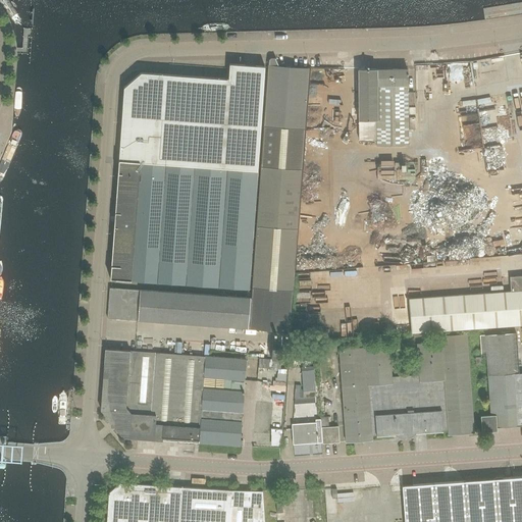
[(11,0),(0,0),(0,3),(5,8),(12,0),(11,0)]
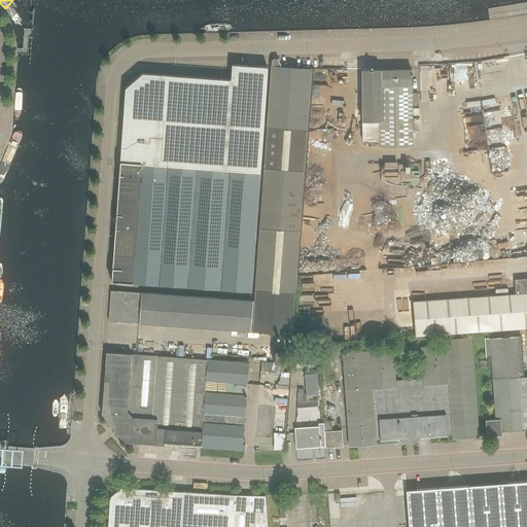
[(108,321),(276,334),(275,351),(274,362),(285,363),(286,352),(283,352),(283,349),(291,349),(312,69),(281,66),(278,59),(274,59),(272,61),(271,65),(253,300),(110,290),(108,321)]
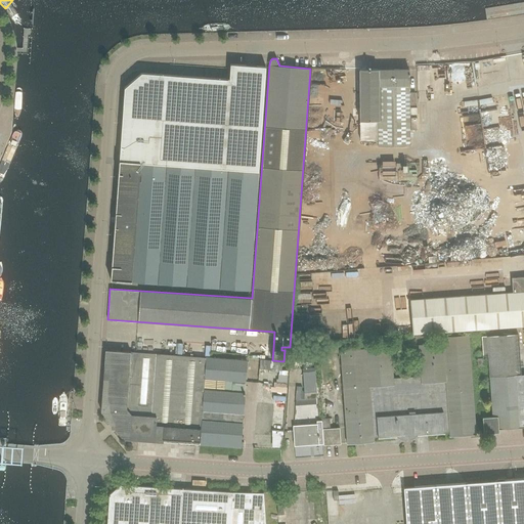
[(249,290),(266,64),(230,62),(229,78),(141,72),(124,86),(111,280),(249,290)]
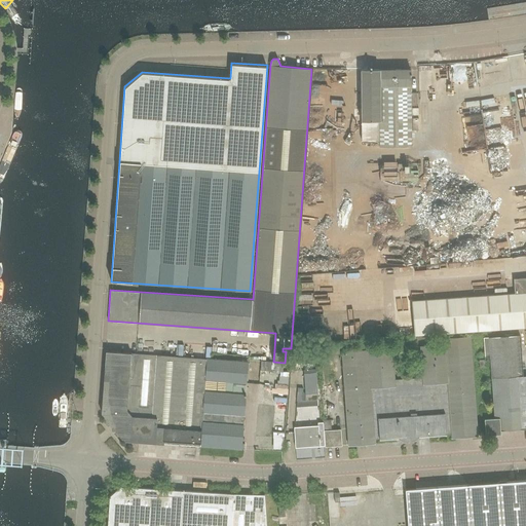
[(361,70),(361,121),(380,121),(380,147),(411,147),(410,70),(361,70)]
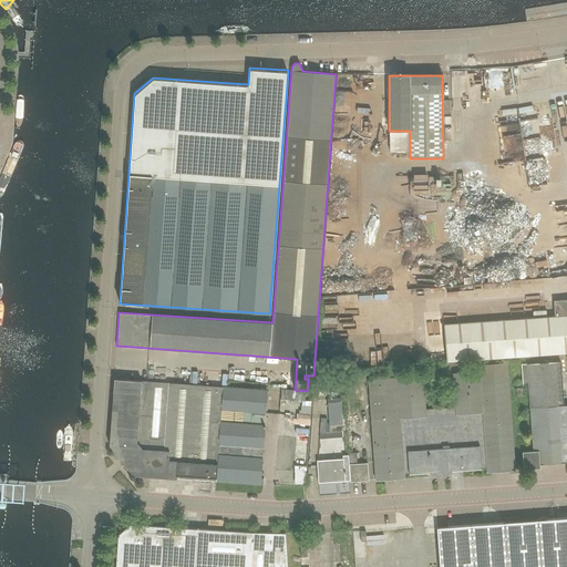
[(446,361),(566,352),(566,299),(554,300),(555,317),(444,323),(446,361)]
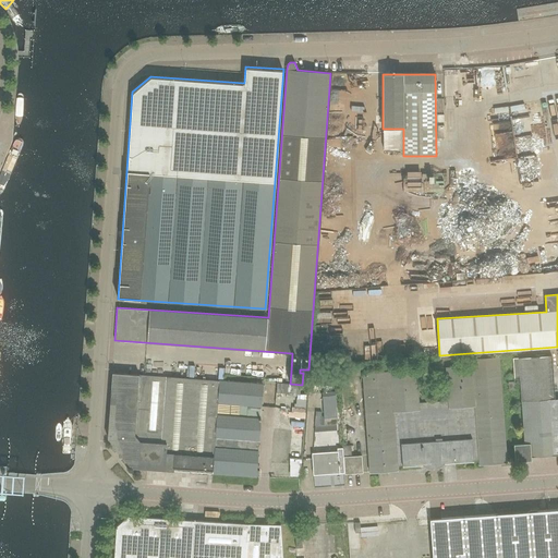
[(520,379),(521,401),(525,444),(513,445),(516,462),(532,461),(531,457),(557,453),(557,398),(554,399),(550,355),(513,359),(514,379),(520,379)]
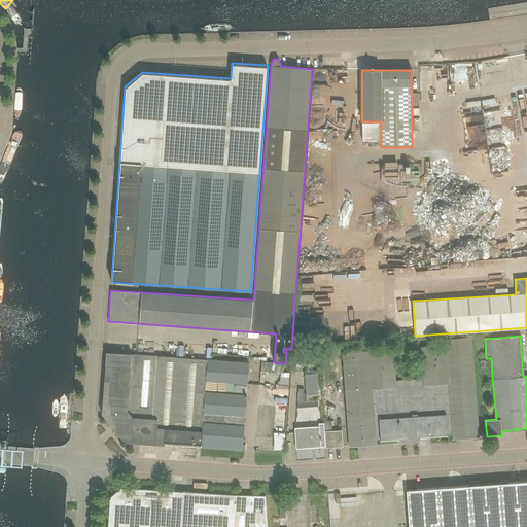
[(392,348),(342,352),(349,447),(375,445),(375,440),(393,438),(398,438),(402,441),(407,442),(413,442),(416,440),(419,437),(419,436),(422,436),(430,435),(452,434),(453,438),(456,438),(473,437),(479,437),(471,338),(445,340),(446,345),(421,347),(423,383),(394,385),(392,348)]
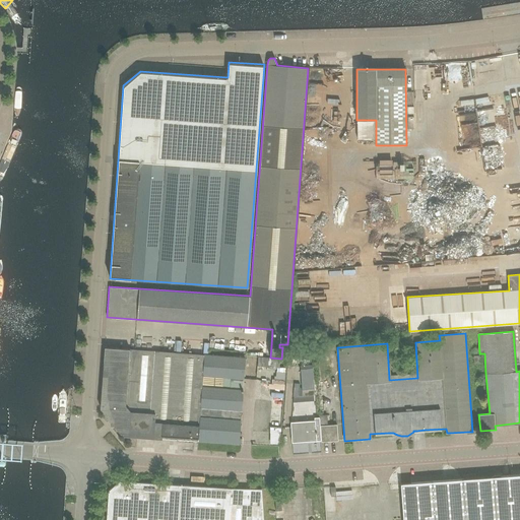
[(197,442),(201,388),(202,378),(203,358),(204,355),(105,348),(101,407),(124,436),(197,442)]
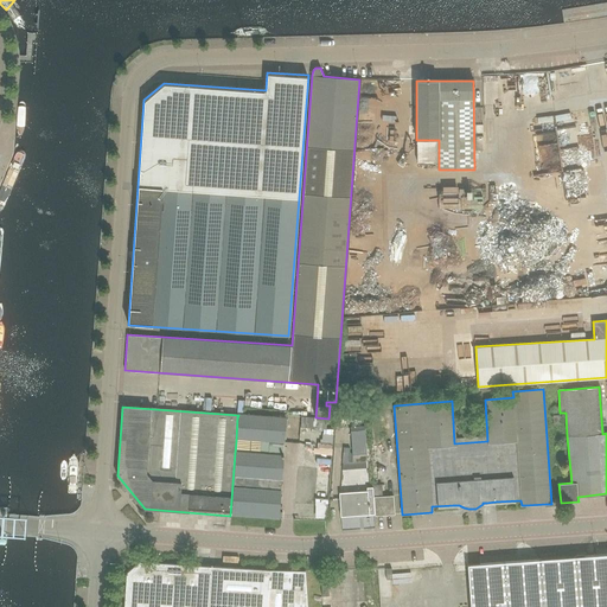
[(301,416),(301,428),(324,430),(327,430),(328,419),(315,417),(301,416)]
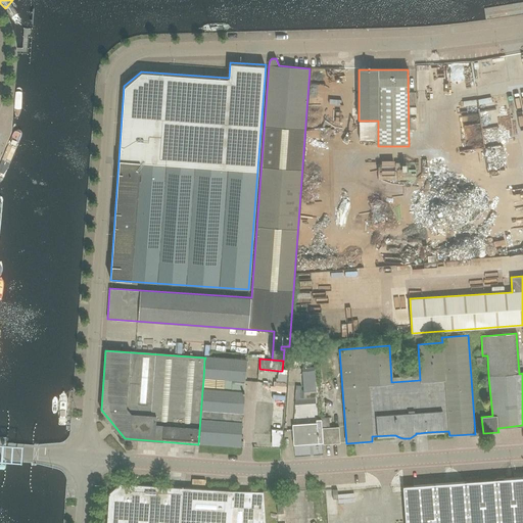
[(204,360),(203,380),(243,383),(245,363),(204,360)]
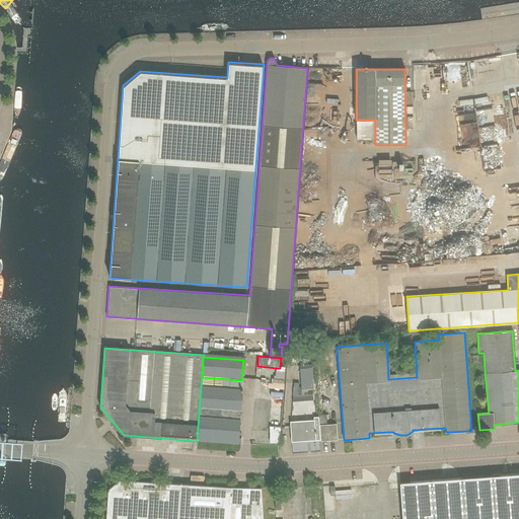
[(277,368),(276,379),(284,379),(284,368),(280,368),(277,368)]
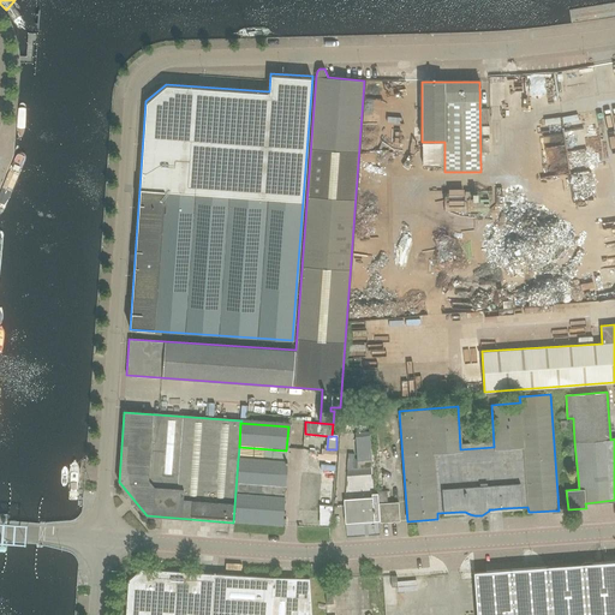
[(370,436),(356,437),(357,460),(371,459),(370,436)]
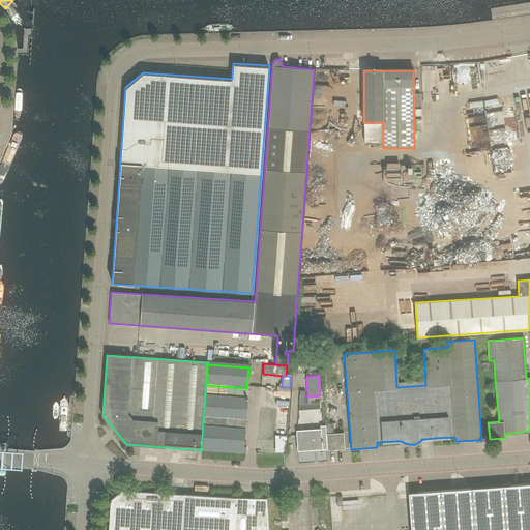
[(206,385),(205,395),(206,395),(214,395),(246,398),(246,388),(206,385)]
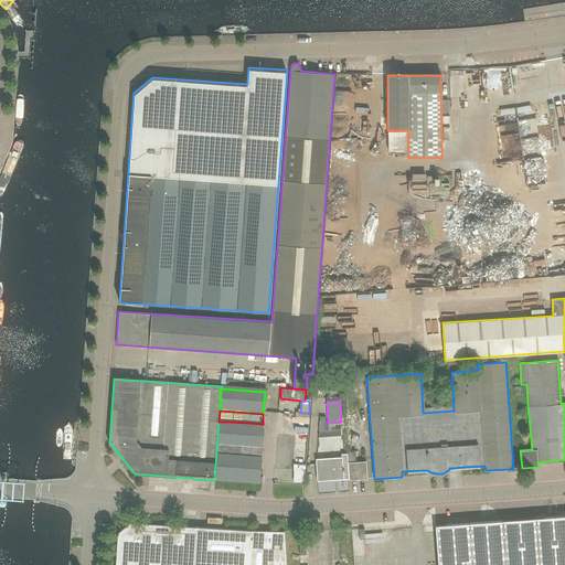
[(263,424),(228,422),(220,422),(217,443),(262,446),(263,424)]
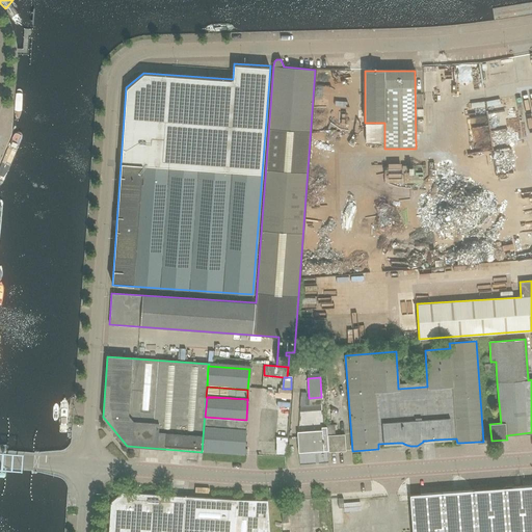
[(205,417),(205,428),(245,431),(246,425),(246,420),(205,417)]
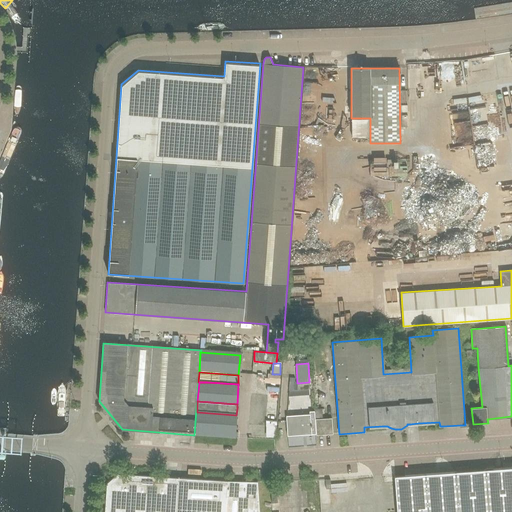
[(314,409),(316,435),(332,434),(331,418),(322,419),(321,408),(314,409)]
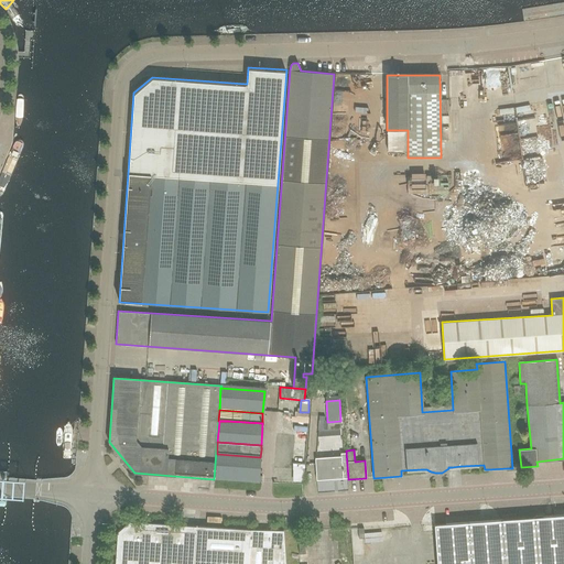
[(343,475),(348,475),(346,453),(340,453),(340,457),(315,458),(317,479),(343,478),(343,475)]
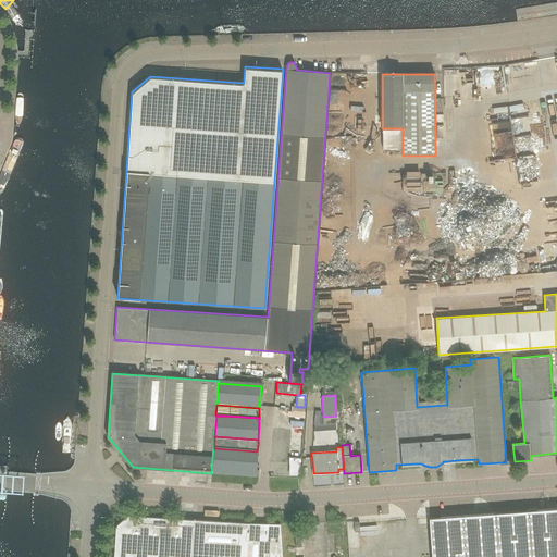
[(256,472),(257,452),(214,448),(212,469),(256,472)]
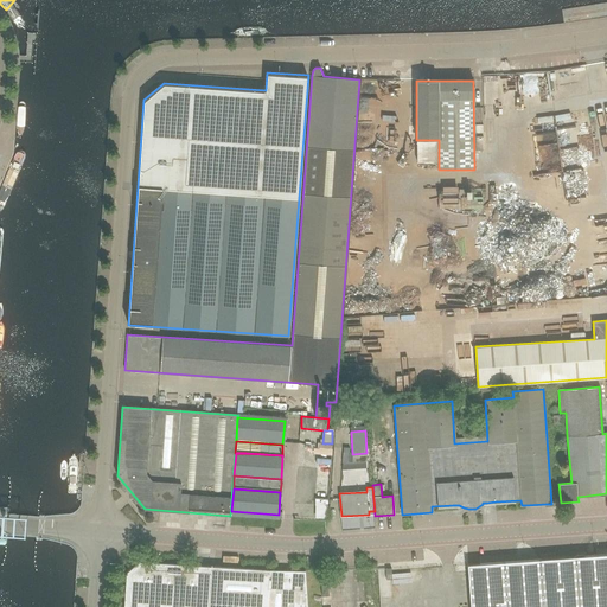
[(327,518),(327,506),(317,506),(317,518),(327,518)]
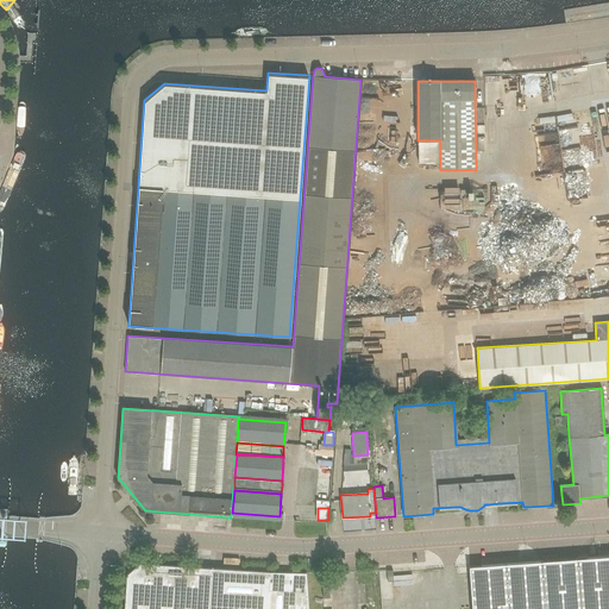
[(608,608),(608,557),(598,558),(588,558),(576,559),(541,562),(481,566),(470,567),(469,567),(471,608),(608,608)]
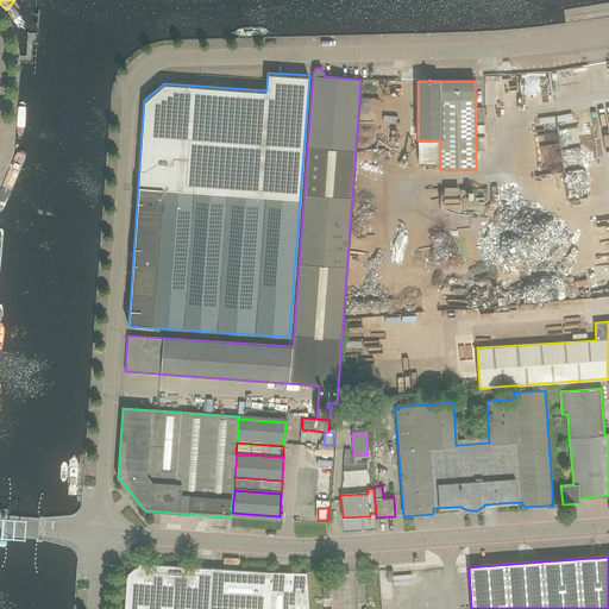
[(308,608),(306,573),(270,572),(138,562),(126,572),(123,608),(308,608)]
